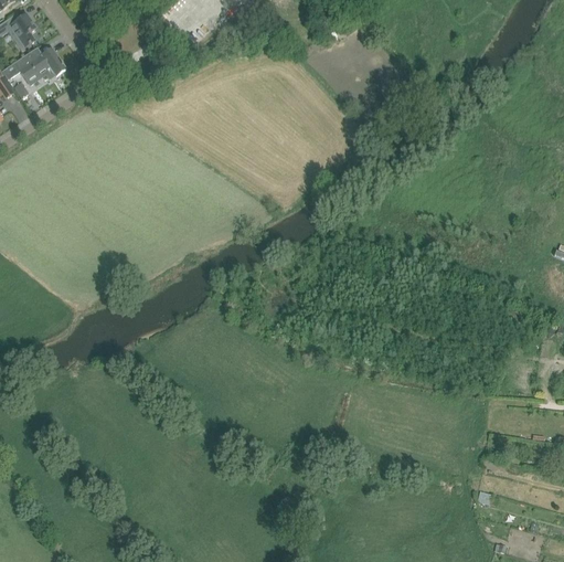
[(1,10),(6,7),(14,0),(0,0),(0,9),(1,10)]
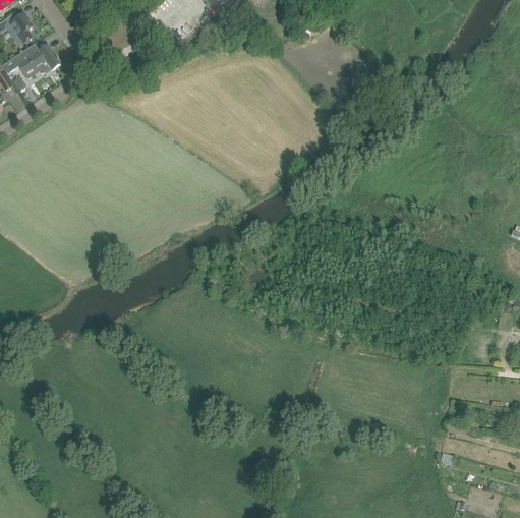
[(18,45),(32,37),(26,29),(33,25),(23,12),(19,15),(15,10),(0,20),(0,33),(7,29),(18,45)]
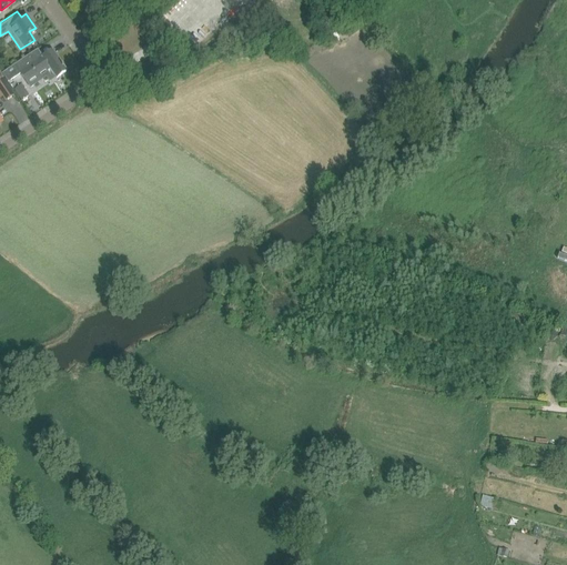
[(37,47),(1,70),(8,79),(19,71),(26,80),(37,72),(48,64),(56,76),(66,68),(56,52),(52,47),(43,53),(41,54),(37,47)]
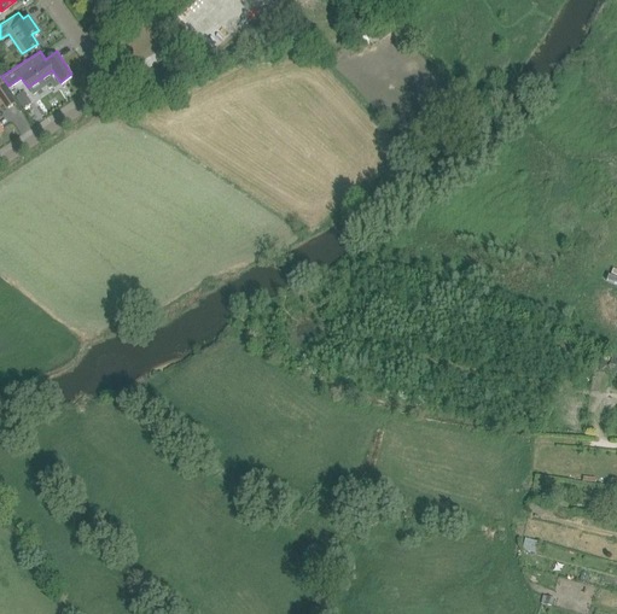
[(0,101),(1,100),(5,106),(13,100),(9,93),(1,81),(3,80),(0,76),(0,101)]
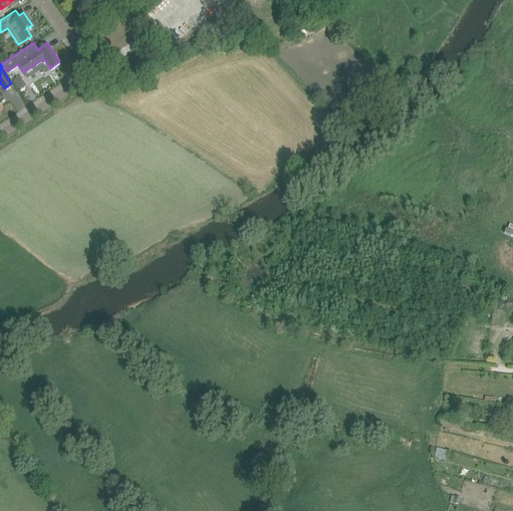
[(18,74),(13,78),(19,87),(23,84),(20,81),(22,80),(18,74)]
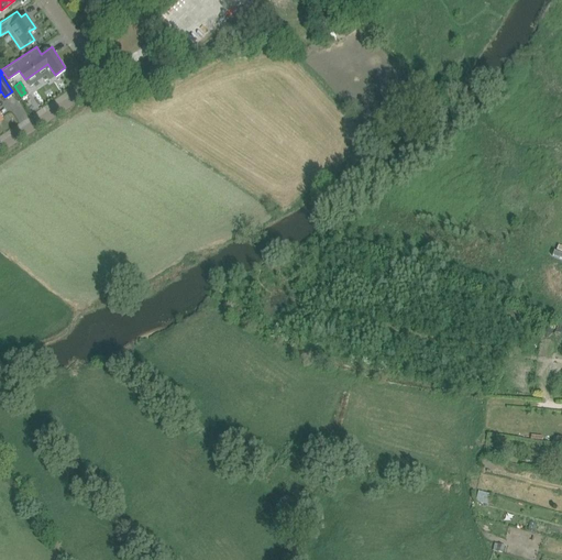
[(547,325),(541,329),(546,335),(551,330),(547,325)]
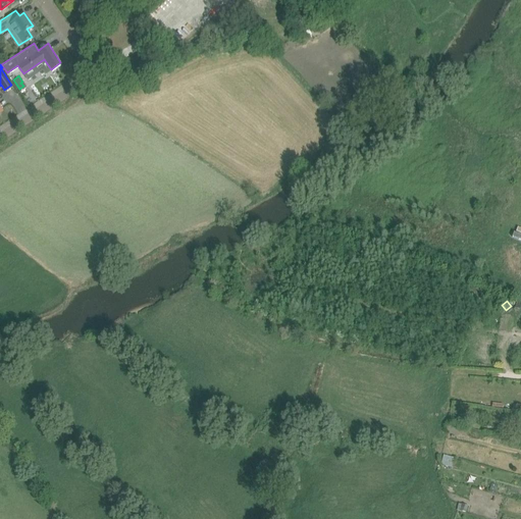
[(449,464),(451,456),(444,455),(441,462),(449,464)]
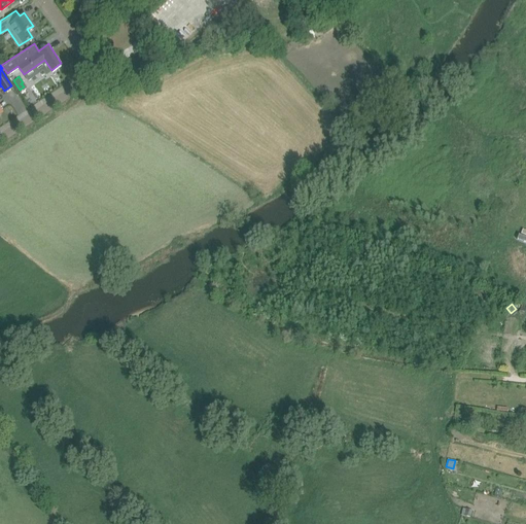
[(495,486),(493,493),(499,495),(501,488),(495,486)]
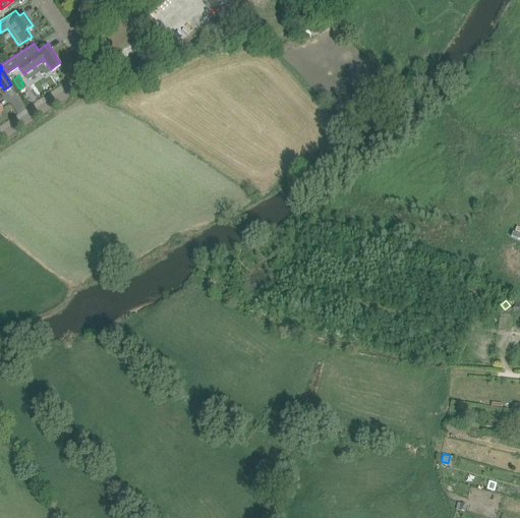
[(465,509),(467,502),(458,500),(456,507),(465,509)]
